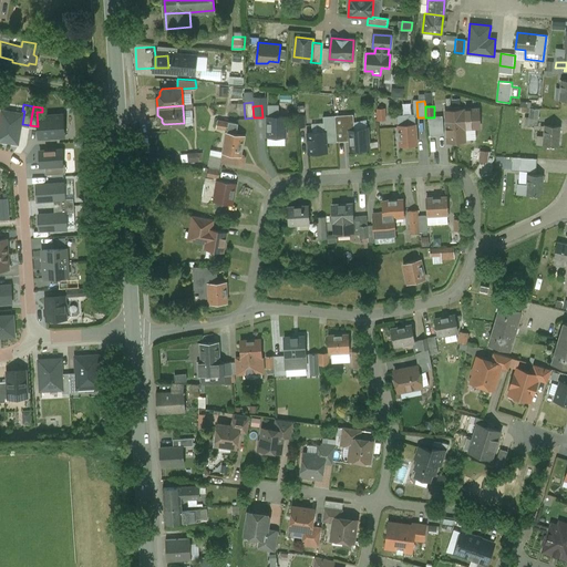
[(22,111),(0,107),(0,110),(0,140),(19,144),(22,124),(24,111),(22,111)]
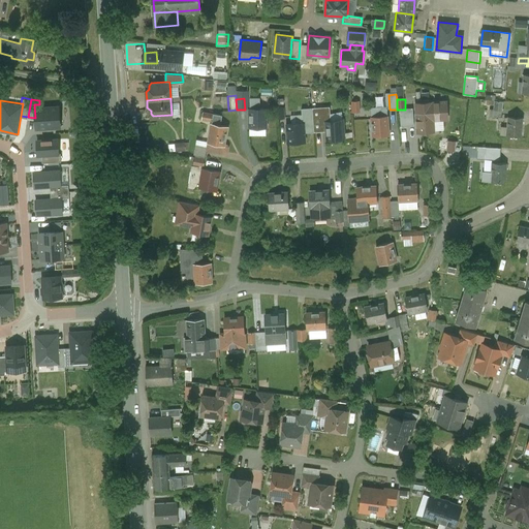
[(180,100),(170,101),(172,115),(180,114),(180,100)]
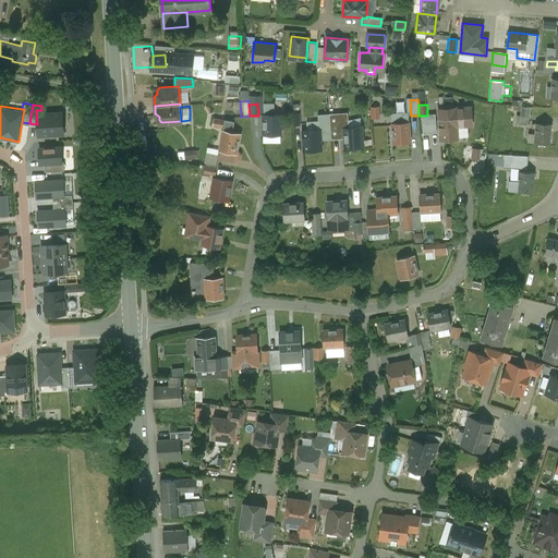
[(531,107),(522,106),(521,116),(530,117),(531,107)]
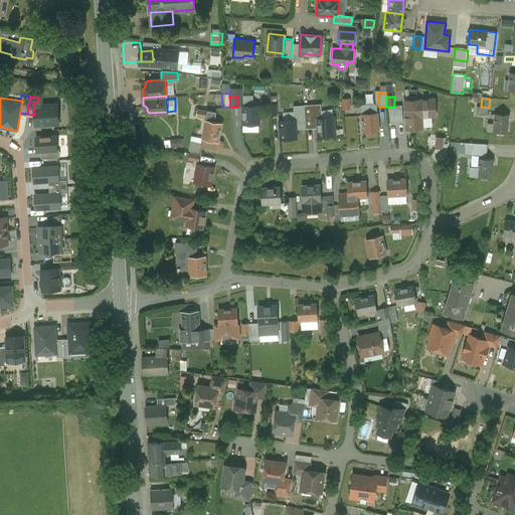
[(350,100),(342,100),(342,110),(351,109),(350,100)]
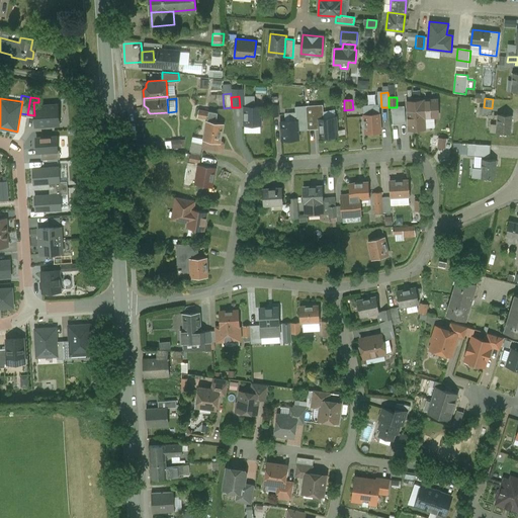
[(60,124),(59,101),(38,102),(33,102),(34,115),(34,125),(60,124)]
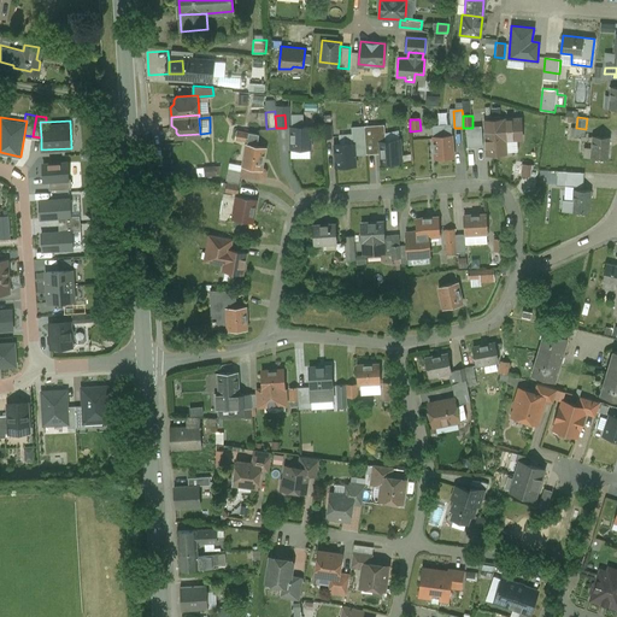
[(374,122),(364,122),(364,135),(374,134),(375,134),(374,122)]
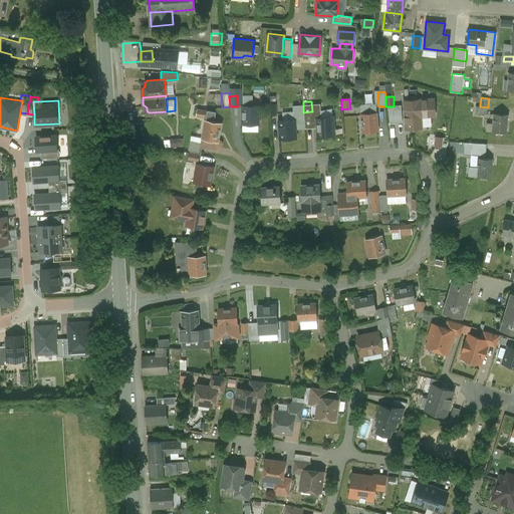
[(257,122),(257,103),(241,103),(242,122),(257,122)]
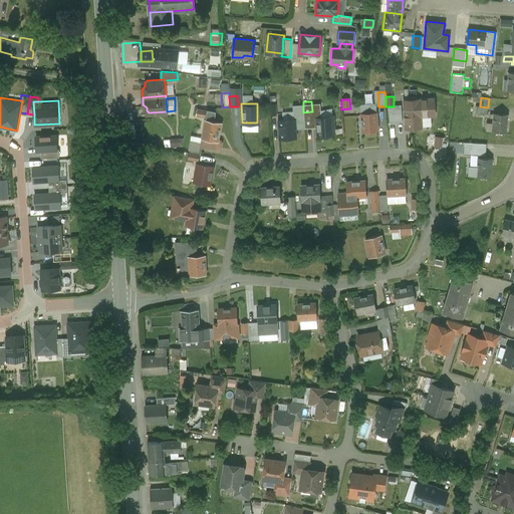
[(207,109),(197,107),(196,115),(206,117),(207,109)]
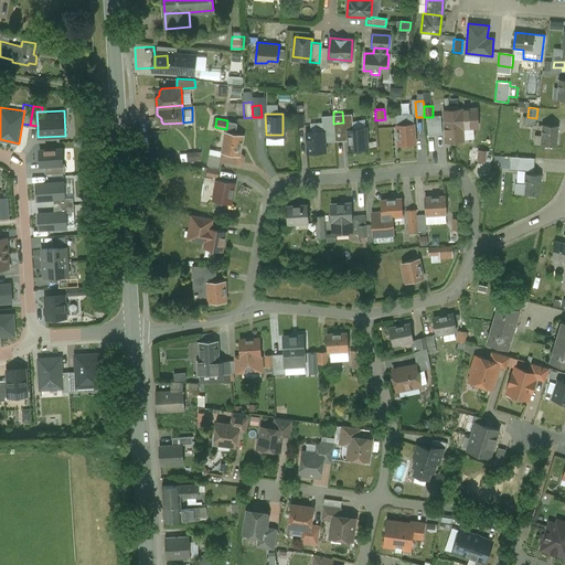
[(237,123),(227,120),(226,129),(226,130),(235,132),(237,123)]
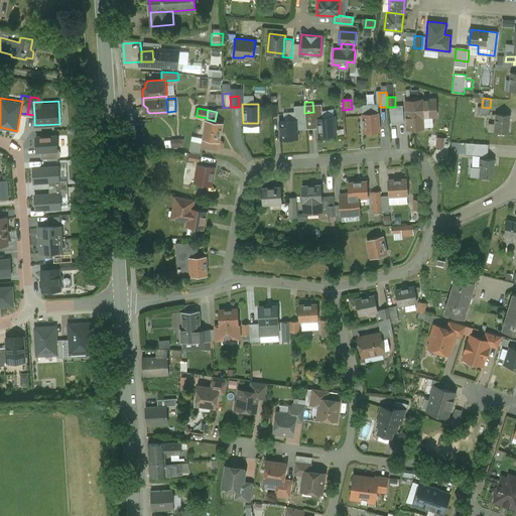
[(422,110),(406,111),(407,129),(423,128),(422,110)]
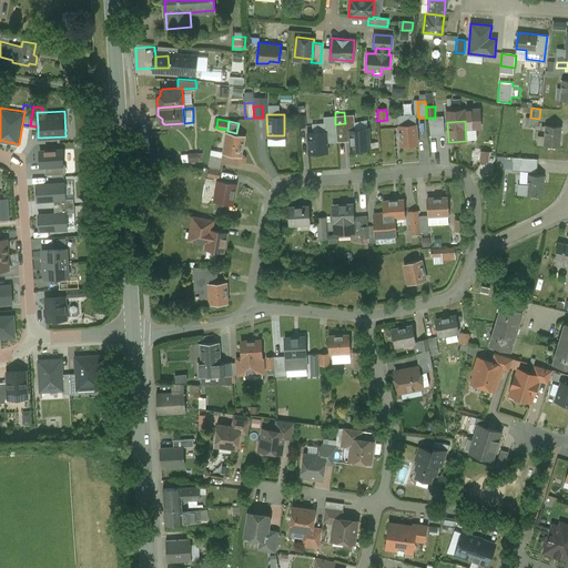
[(344,123),(335,124),(336,137),(345,135),(344,123)]
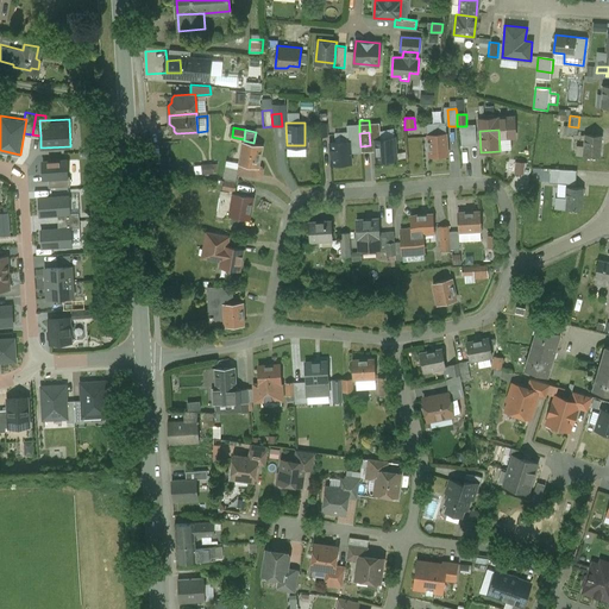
[(445,133),(426,135),(428,157),(447,155),(445,133)]
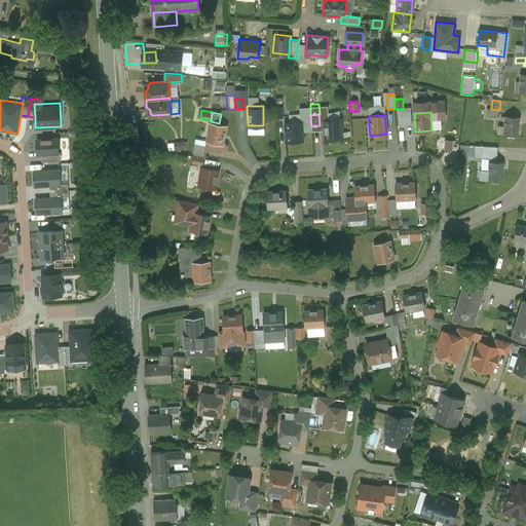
[(520,117),(505,116),(503,135),(519,137),(520,117)]
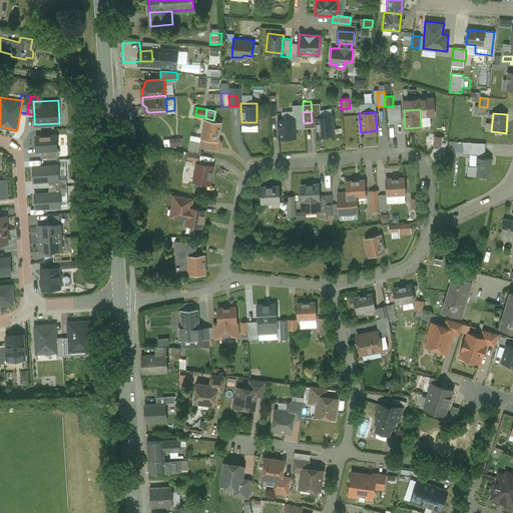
[(321,115),(315,116),(317,135),(332,133),(330,115),(327,115),(321,115)]
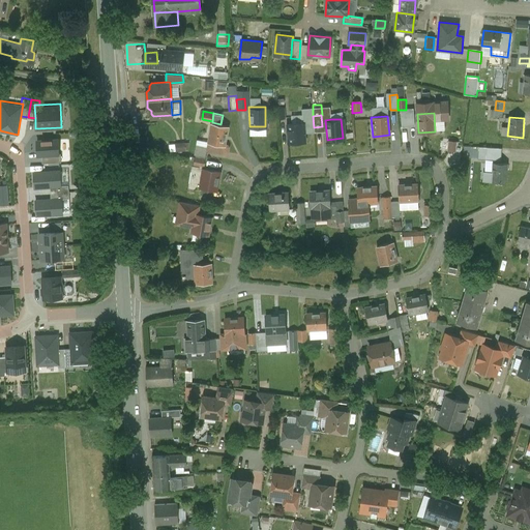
[(292,122),(286,123),(287,142),(303,141),(302,121),(292,122)]
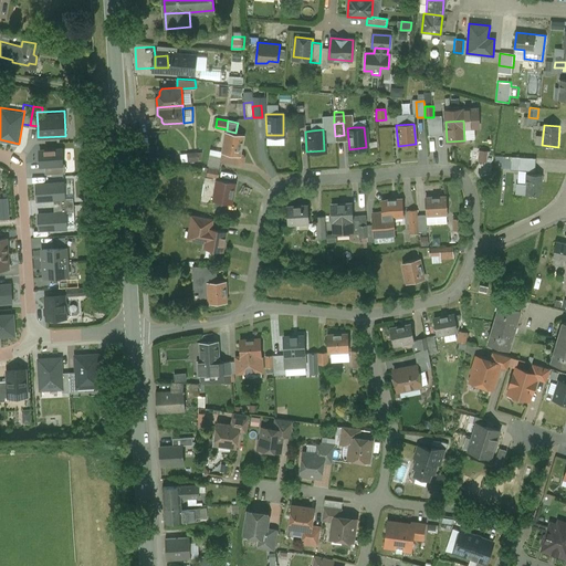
[(236,133),(227,130),(222,152),(240,155),(240,154),(243,134),(236,133)]
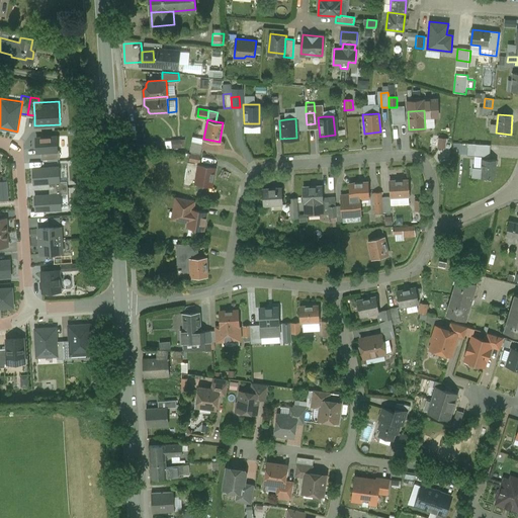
[(35,136),(36,152),(41,152),(60,151),(59,135),(35,136)]
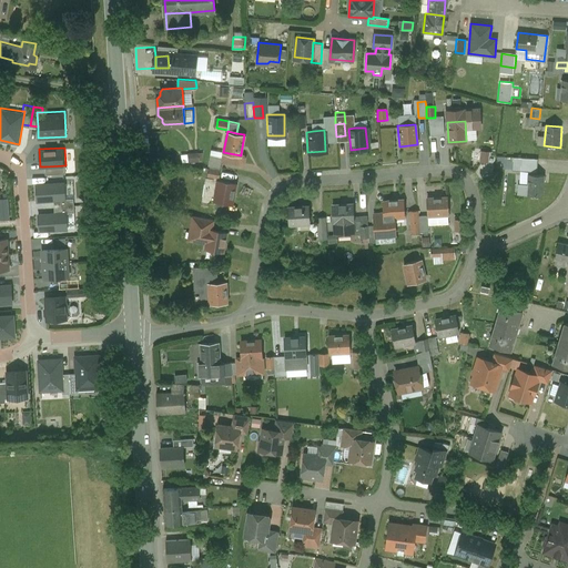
[(202,151),(189,151),(189,160),(202,160),(202,151)]
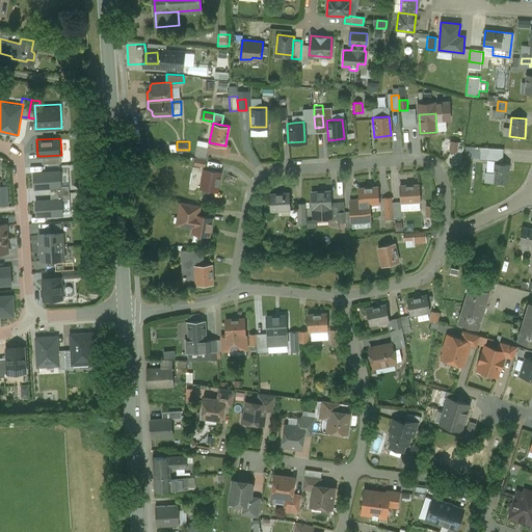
[(225,145),(209,142),(208,147),(208,150),(225,153),(229,151),(229,147),(228,144),(225,144),(225,145)]
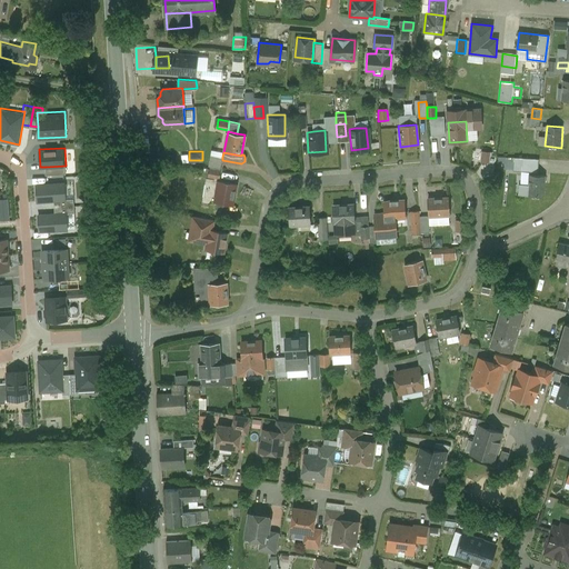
[(222,157),(211,155),(209,165),(210,165),(221,167),(222,160),(222,157)]
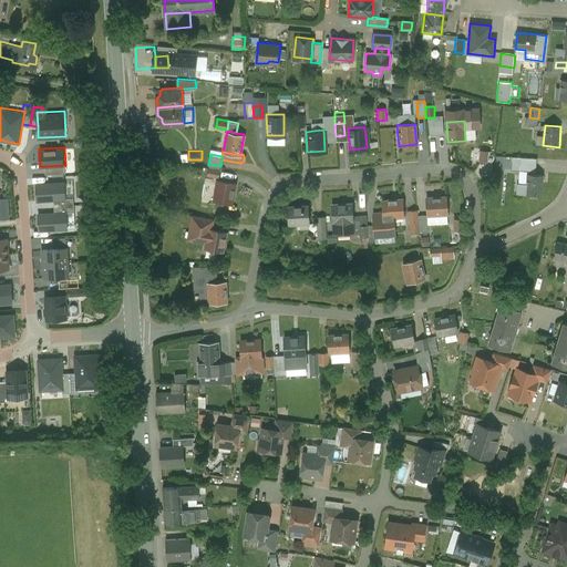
[(538,158),(513,156),(512,171),(537,172),(538,158)]
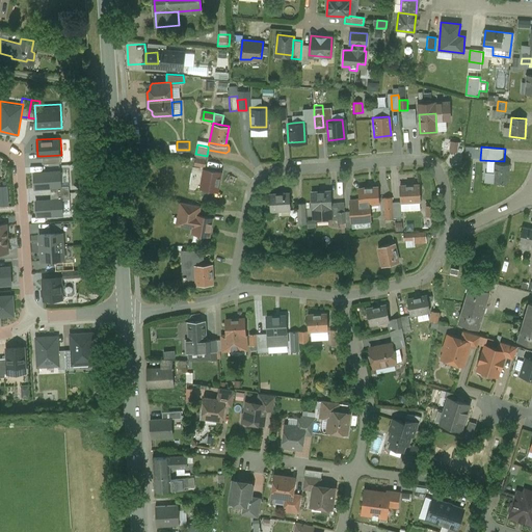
[(206,158),(195,157),(194,163),(205,165),(206,159),(206,158)]
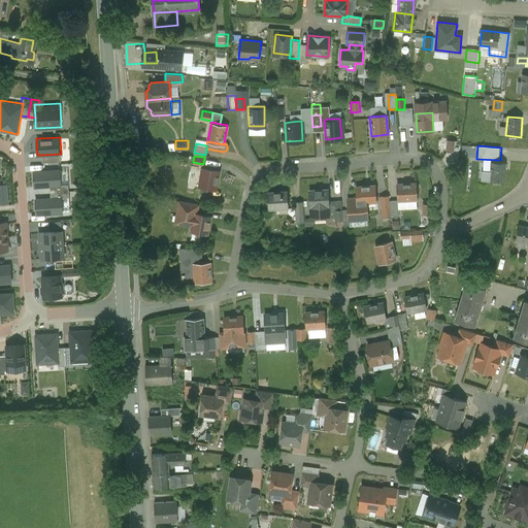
[(506,163),(492,162),(490,182),(504,183),(506,163)]
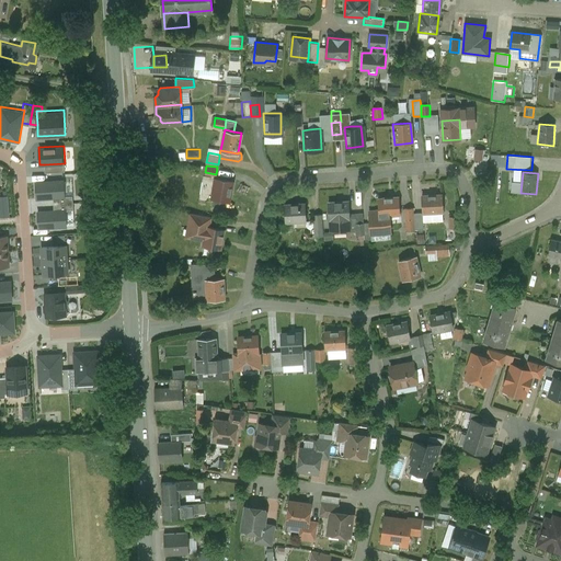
[(232,181),(216,178),(212,197),(229,201),(232,181)]
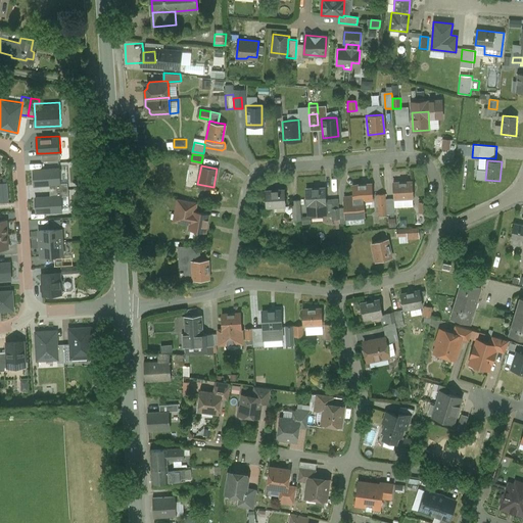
[(33,168),(33,185),(50,184),(60,183),(60,182),(60,167),(33,168)]
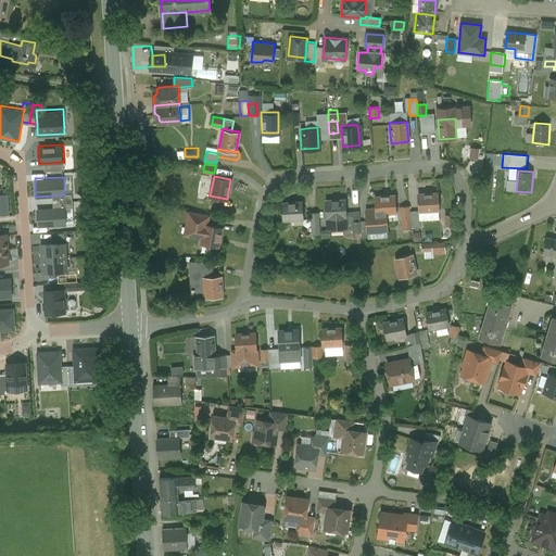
[(0,213),(10,213),(10,192),(0,192),(0,213)]
